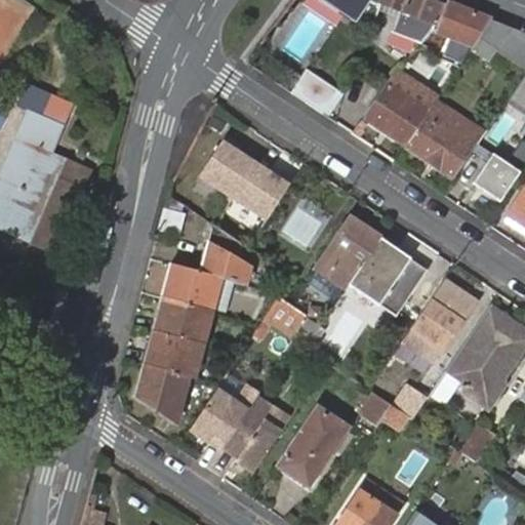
[(327,0),(357,19),(360,16),(369,2),(370,0),(327,0)]
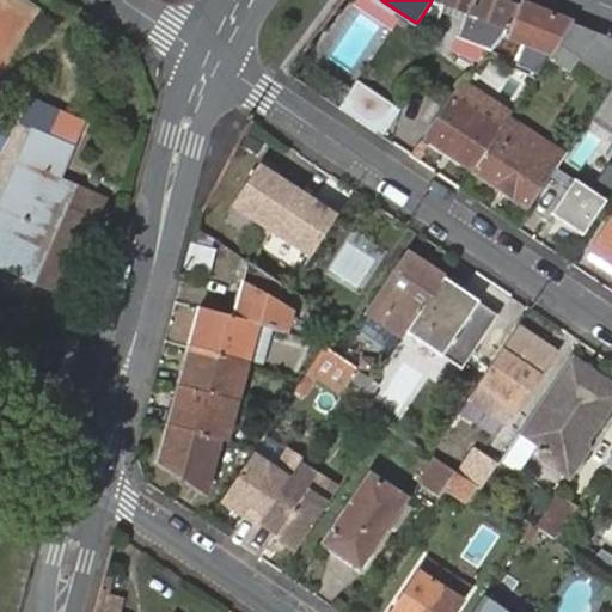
[(519,2),(512,0),(432,0),(430,2),(442,7),(445,1),(508,28),(519,2)]
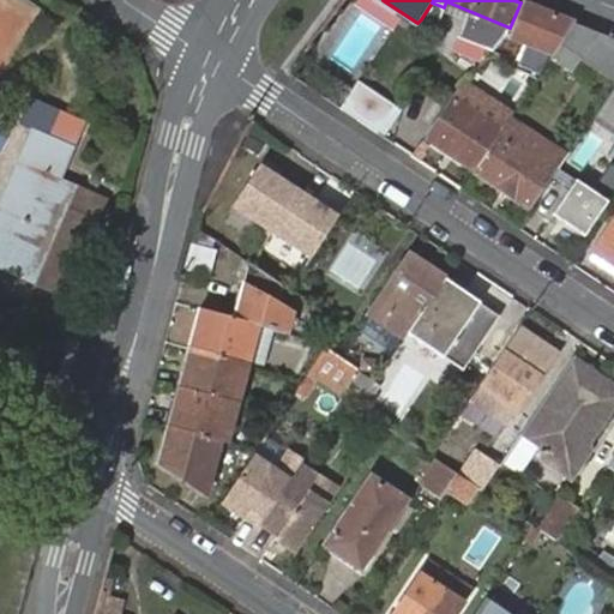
[(522,4),(509,36),(553,54),(573,24),(522,4)]
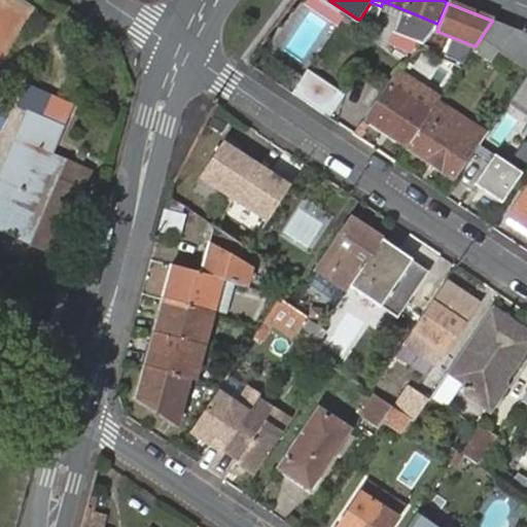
[(309,10),(283,50),(304,64),(329,23),(309,10)]
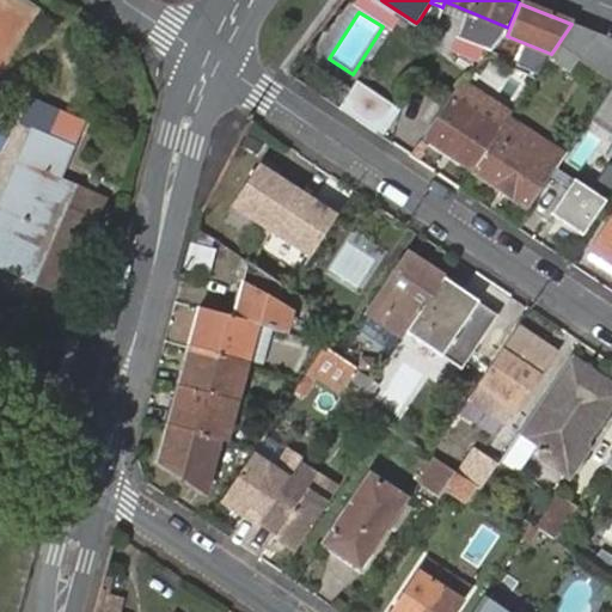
[(611,40),(571,24),(551,54),(548,60),(568,73),(576,60),(611,83),(611,40)]
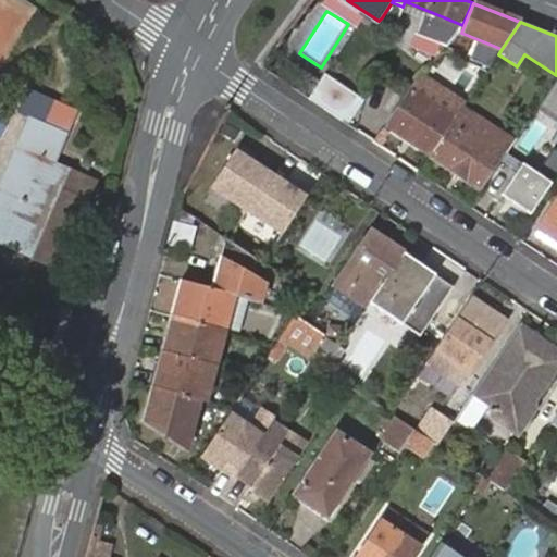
[(309,99),(343,121),(359,96),(325,73),(309,99)]
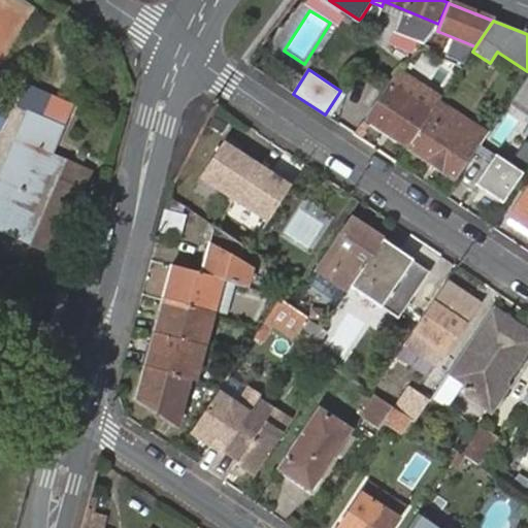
[(365,121),(406,149),(438,102),(440,99),(399,70),(365,121)]
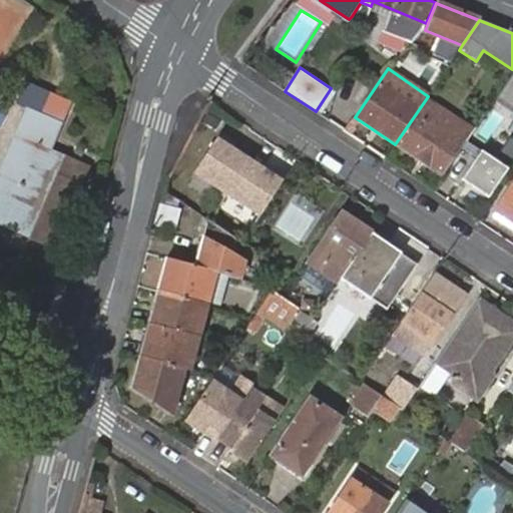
[(512,75),(497,99),(512,109),(512,133),(496,157),(510,167),(512,162),(512,75)]
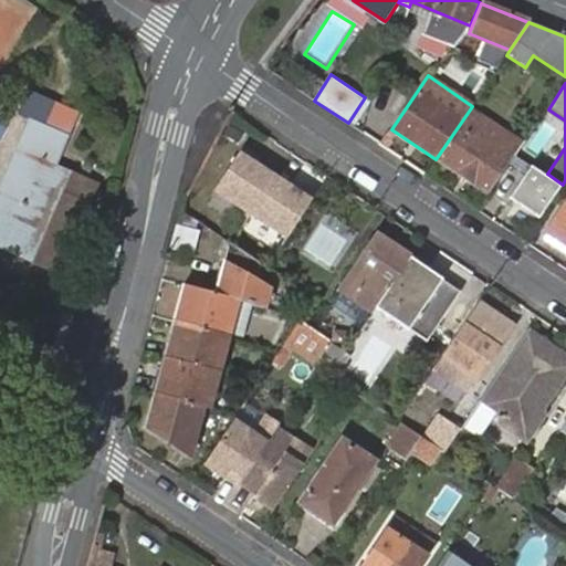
[(34,121),(0,198),(0,244),(35,261),(59,271),(96,185),(54,165),(63,146),(67,135),(77,114),(58,105),(49,127),(34,121)]
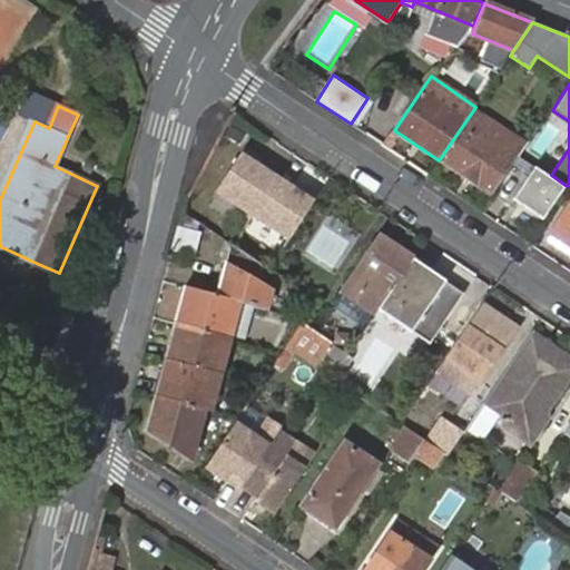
[(473,110),(439,160),(489,195),(523,145),(473,110)]
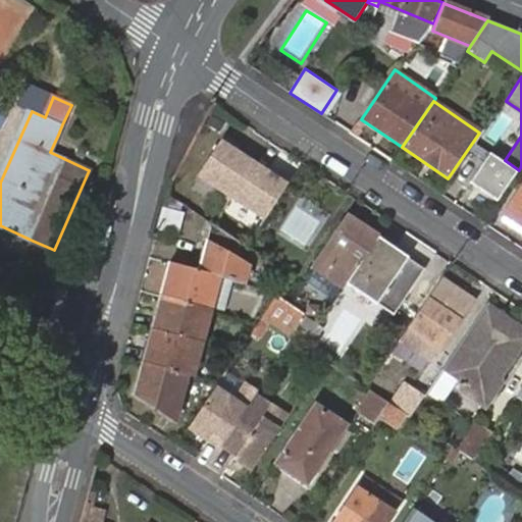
[(232,199),(256,163),(242,154),(240,158),(232,154),(236,150),(238,146),(223,137),(198,176),(232,199)]
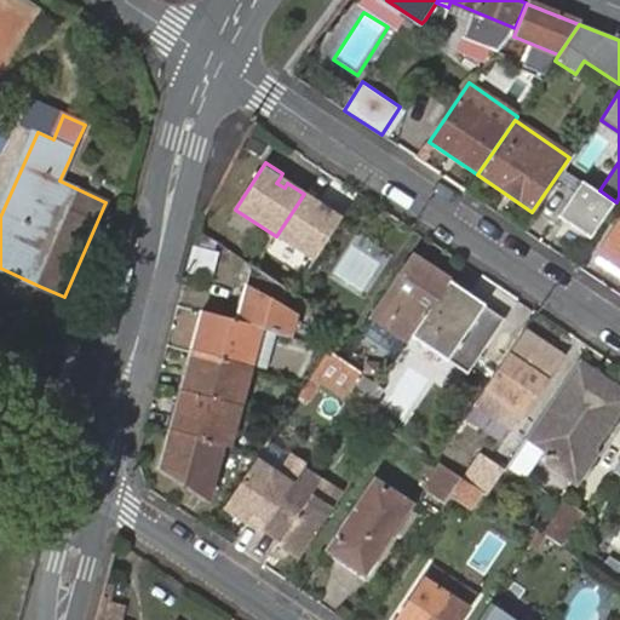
[(616,204),(584,182),(561,216),(593,237),(616,204)]
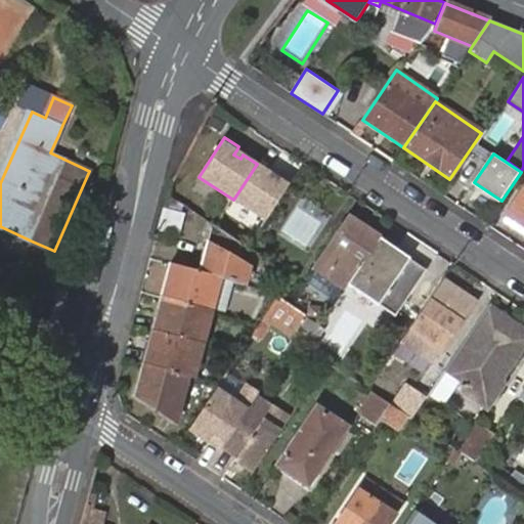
[(233,200),(267,221),(293,180),(279,171),(276,176),(274,180),(267,176),(270,172),(257,164),(233,200)]
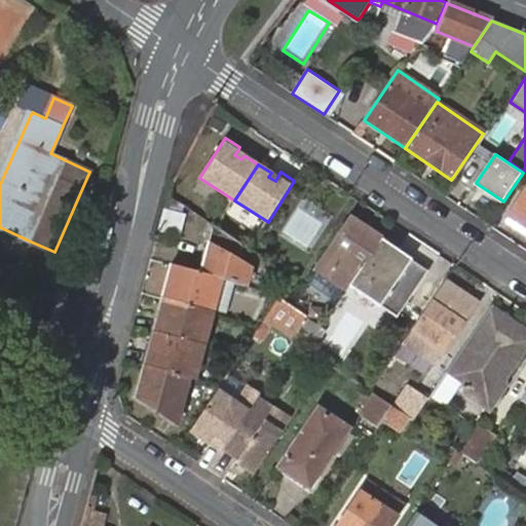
[(525,189),(509,216),(525,227),(525,189)]
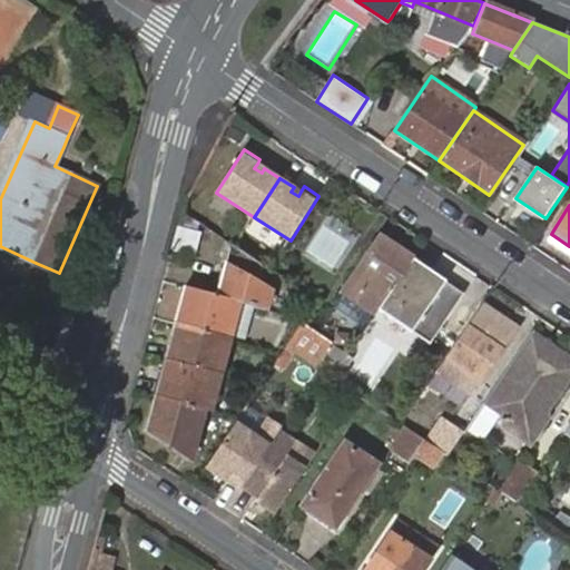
[(411,263),(413,259),(380,237),(343,292),(375,314),(377,310),(411,263)]
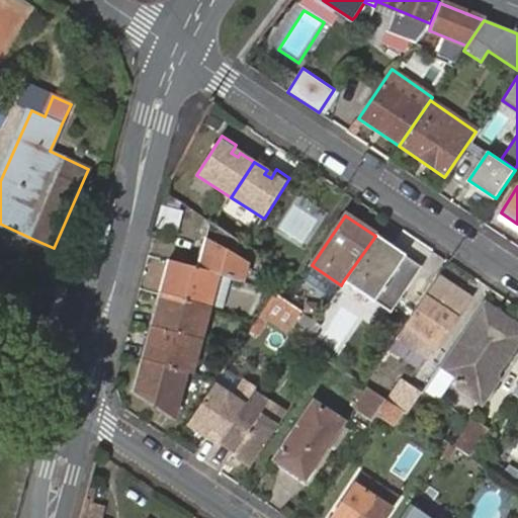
[(231,279),(241,282),(247,263),(236,256),(240,243),(209,223),(205,239),(196,270),(217,276),(231,279)]
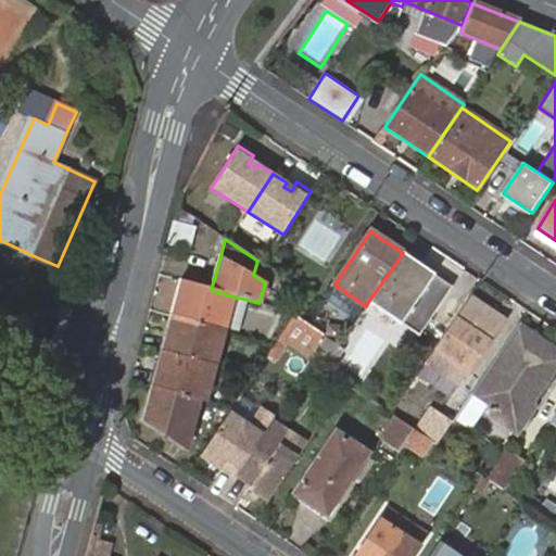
[(420,265),(403,253),(401,256),(418,268),(420,265)]
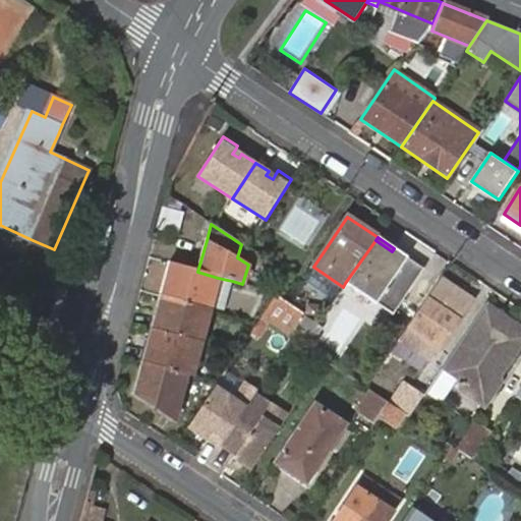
[(375,240),(345,283),(375,304),(392,315),(423,269),(408,257),(394,248),(392,251),(375,240)]
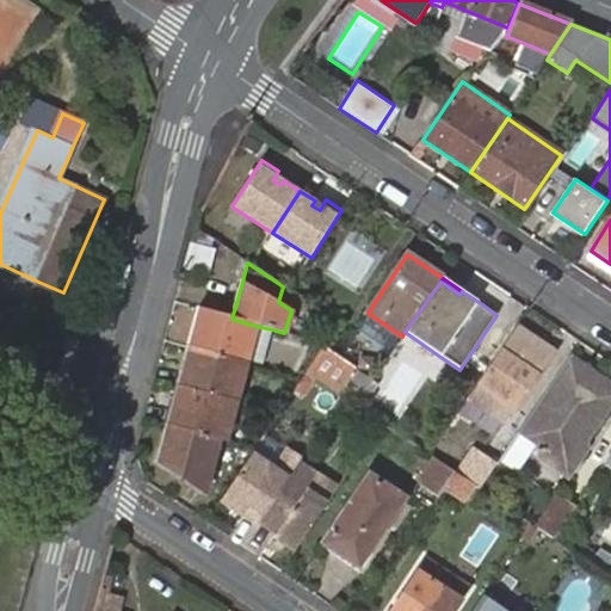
[(187,347),(246,363),(247,359),(263,364),(272,329),(255,326),(232,319),(198,308),(195,321),(192,328),(187,347)]
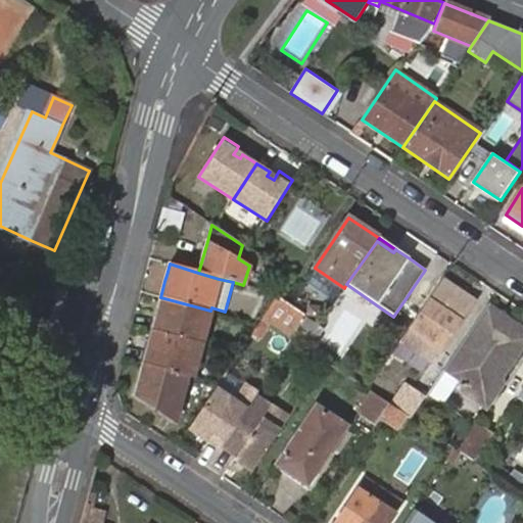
[(474,301),(441,280),(408,330),(439,352),(474,301)]
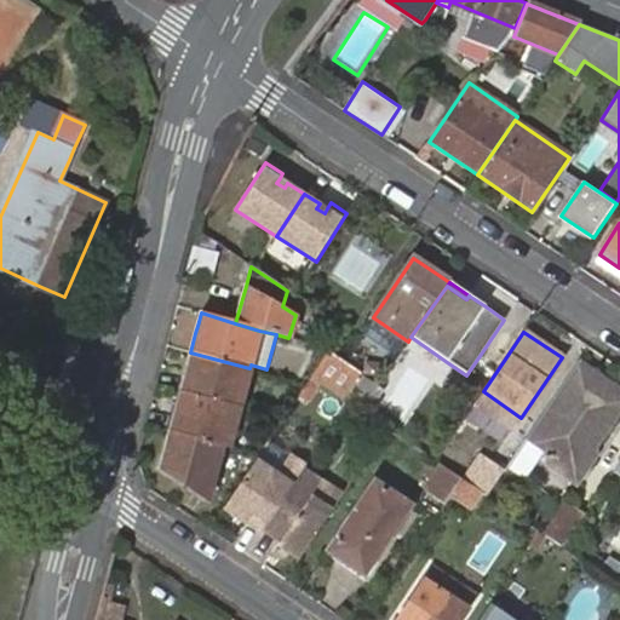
[(179,391),(239,407),(250,368),(190,352),(187,363),(185,372),(179,391)]
